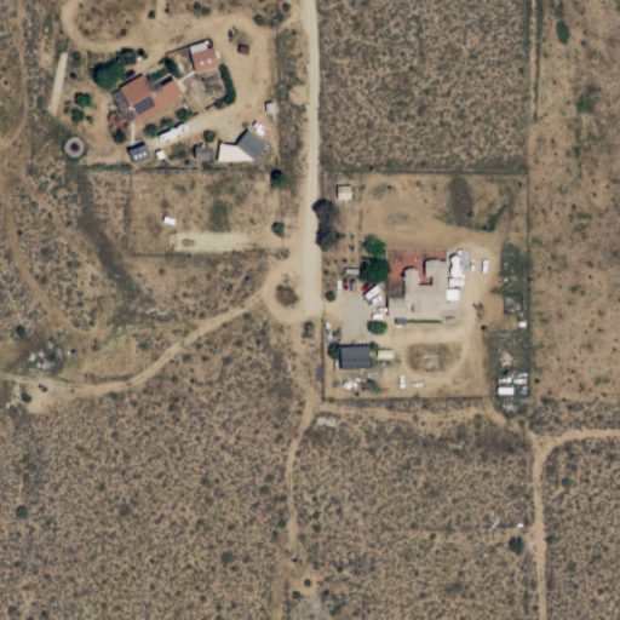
[(188,46),(204,41),(206,49),(212,46),(218,65),(195,72),(188,46)]
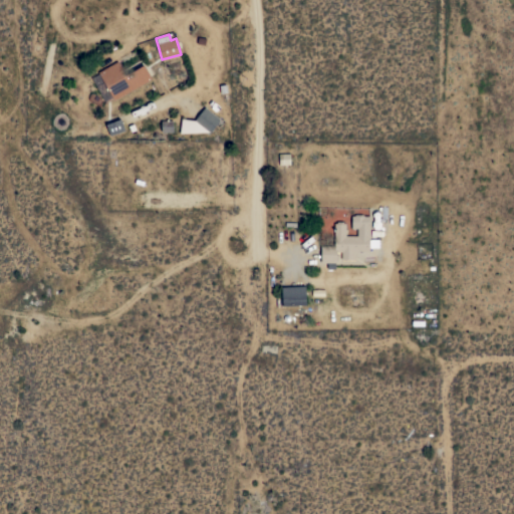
[(117,61),(124,74),(144,64),(152,79),(113,100),(97,72),(117,61)]
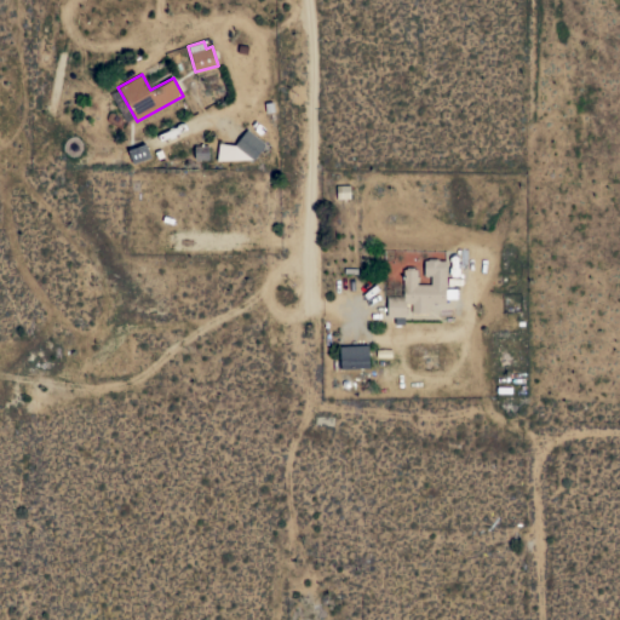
[(248,160),(217,161),(219,143),(235,145),(247,128),(265,144),(252,161),(248,160)]
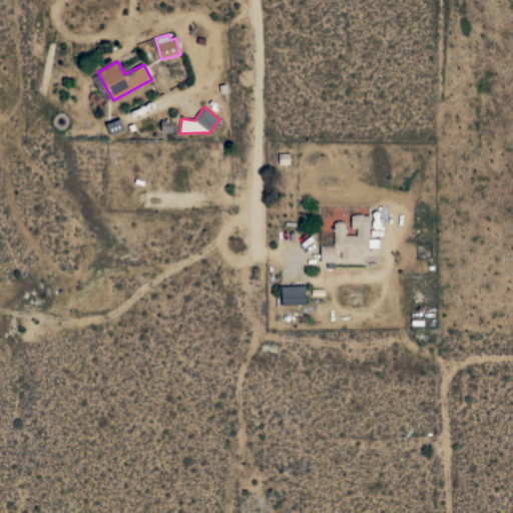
[(105,124),(120,118),(124,130),(110,135),(105,124)]
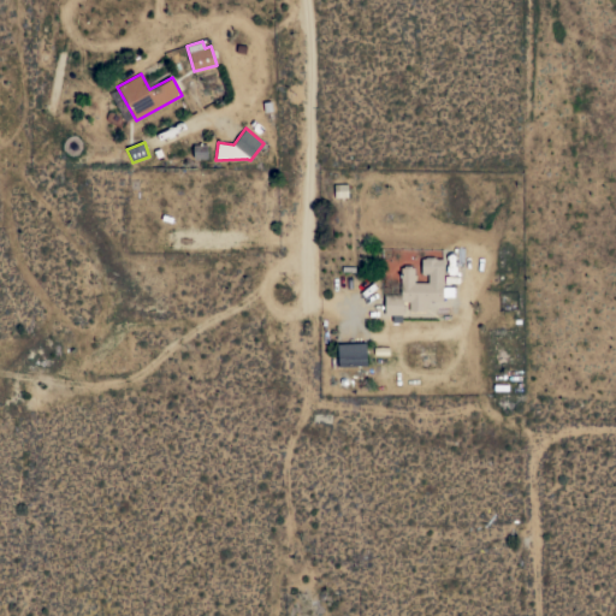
[(348,197),(335,197),(335,184),(348,184),(348,197)]
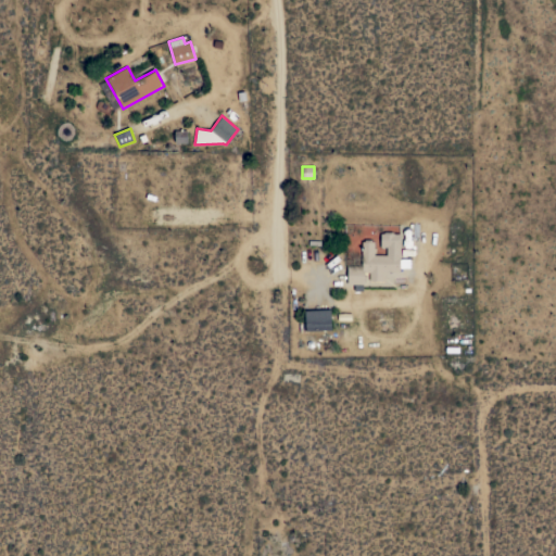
[(383,273),(383,280),(368,280),(369,272),(364,272),(364,285),(362,285),(362,290),(354,290),(354,283),(346,283),(346,266),(362,266),(362,241),(364,241),(364,239),(371,239),(371,241),(374,241),(374,255),(387,255),(387,247),(380,247),(380,234),(382,234),(384,231),(392,231),(393,234),(400,234),(400,273),(383,273)]
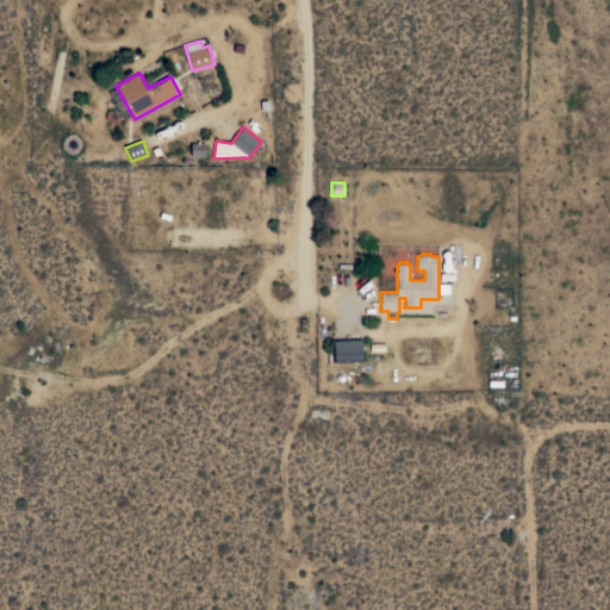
[(334,362),(332,341),(361,340),(362,361),(334,362)]
